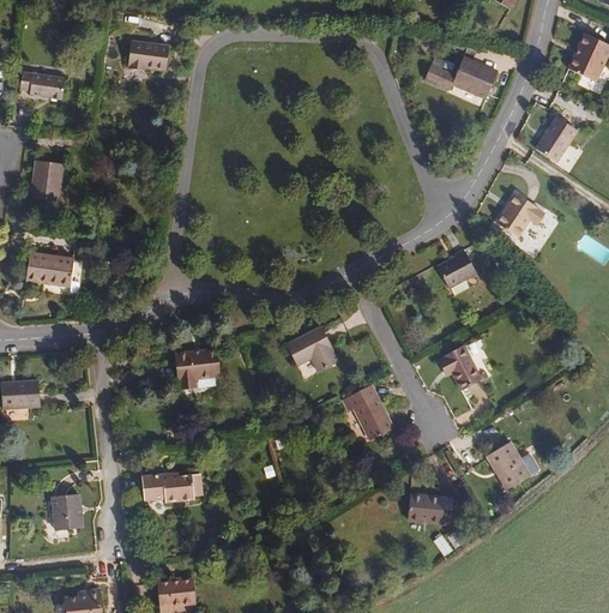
[(598,82),(608,56),(608,42),(583,32),(568,68),(598,82)]
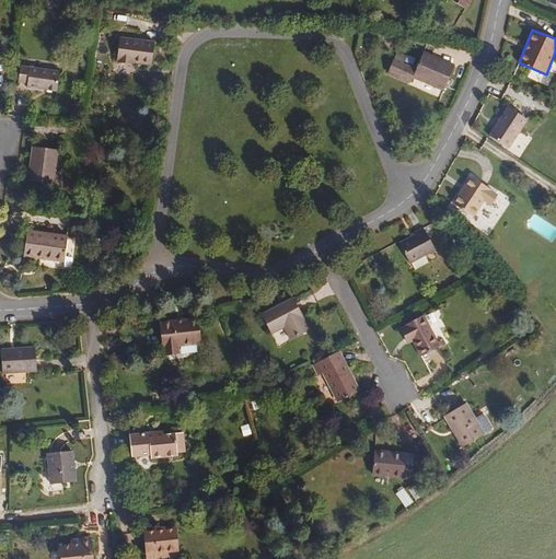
[(141,63),(143,39),(106,35),(104,59),(141,63)]
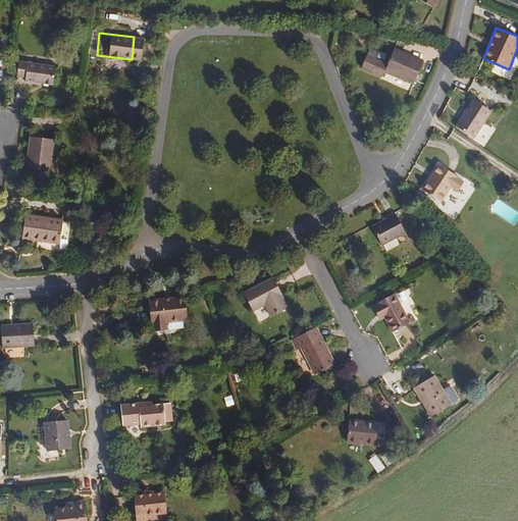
[(386,56),(378,53),(378,54),(369,50),(366,57),(374,60),(375,59),(383,62),(386,56)]
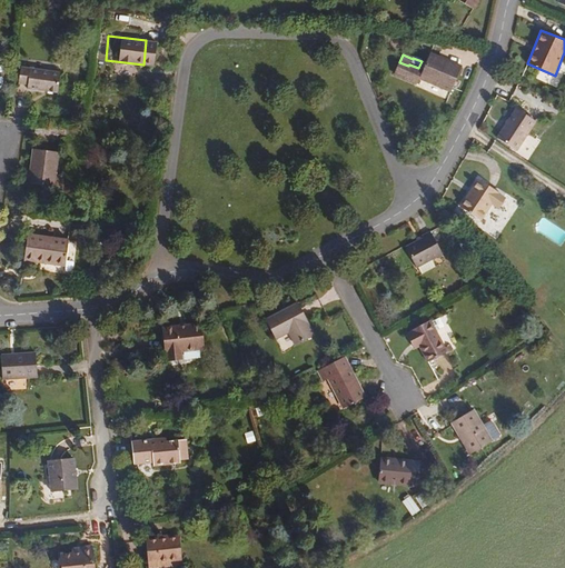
[(450,91),(459,67),(429,56),(423,71),(408,66),(399,62),(394,77),(416,86),(419,79),(450,91)]
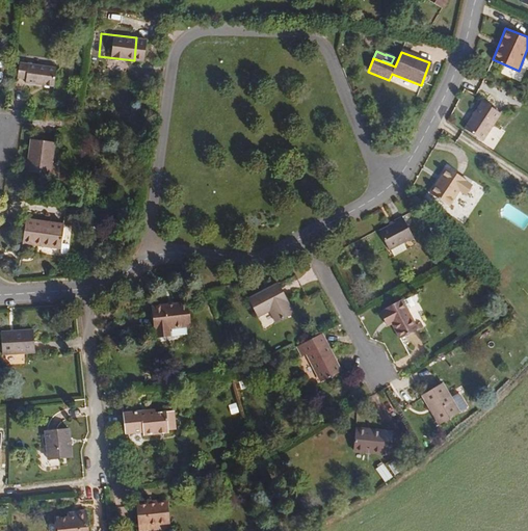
[(57,85),(60,67),(9,57),(7,73),(17,75),(17,79),(57,85)]
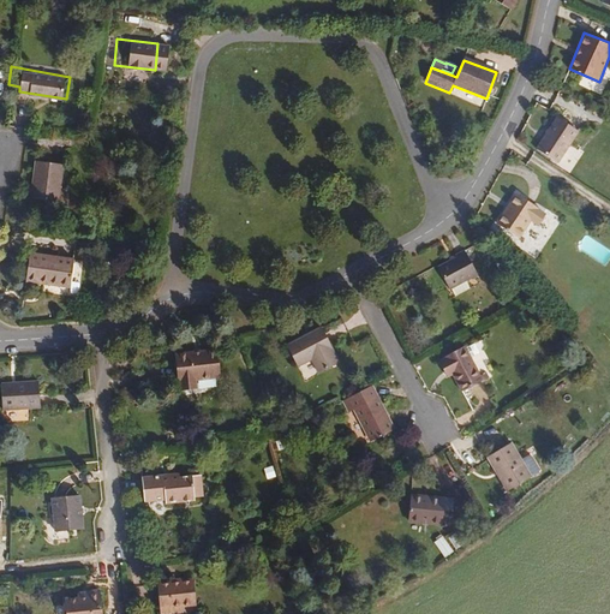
[(557,160),(578,129),(555,113),(534,144),(557,160)]
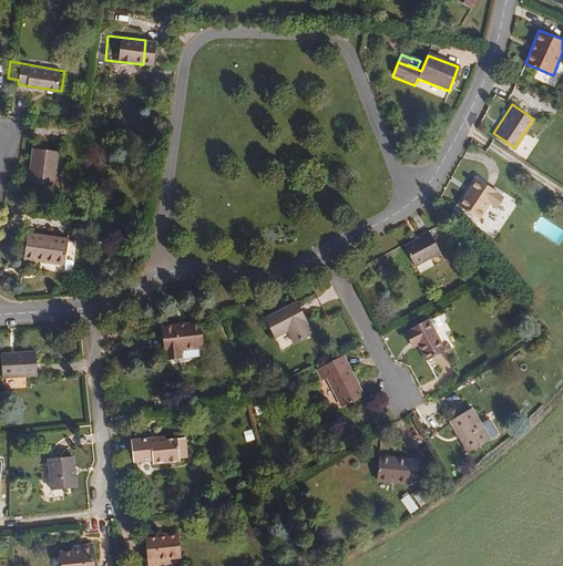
[(43,181),(47,146),(22,143),(19,177),(43,181)]
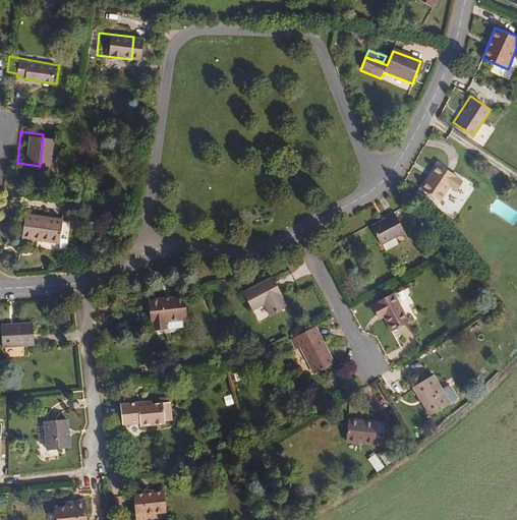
[(439,203),(449,188),(455,191),(461,182),(455,178),(456,176),(438,165),(421,190),(439,203)]
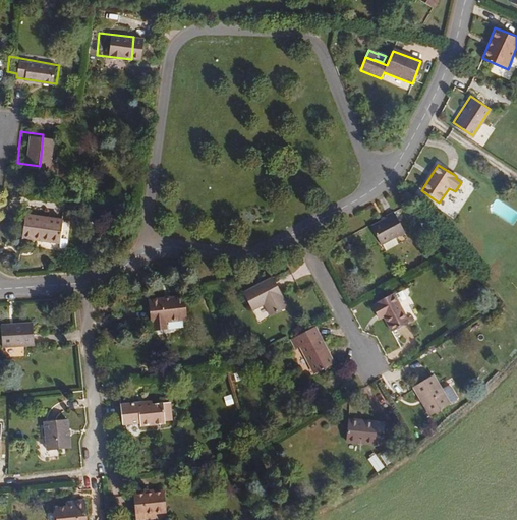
[(403,232),(391,213),(385,217),(386,219),(371,227),(382,245),(395,236),(403,232)]
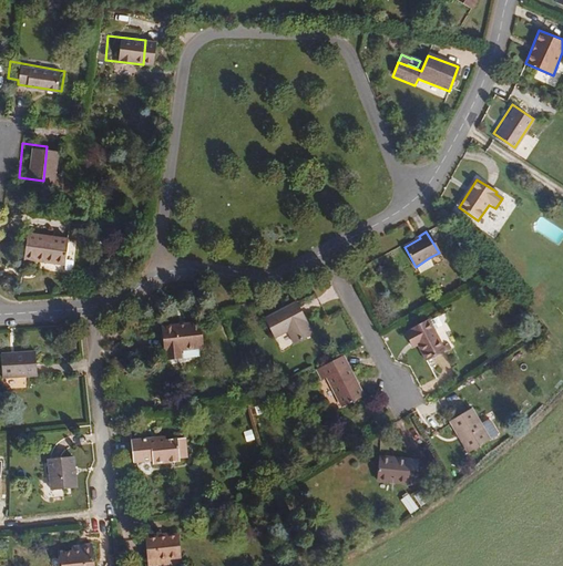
[(64,265),(68,238),(28,233),(23,260),(64,265)]
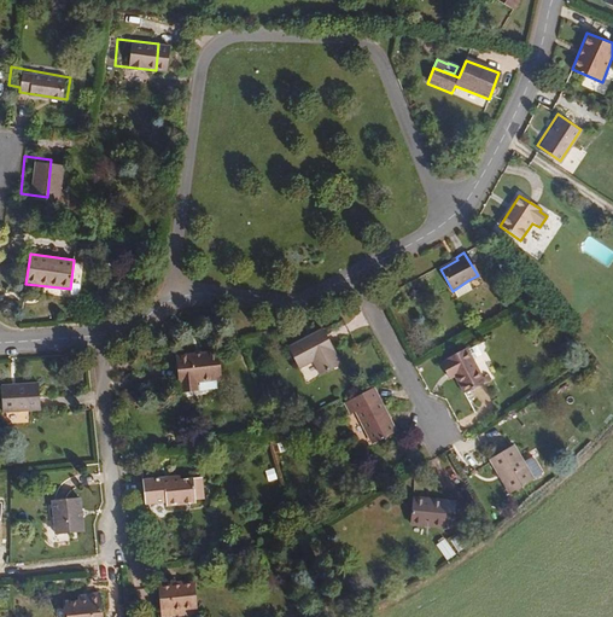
[(456,298),(473,287),(468,280),(453,291),(456,298)]
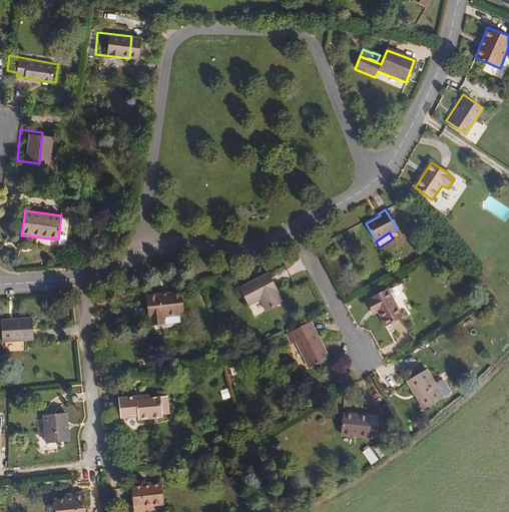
[(283,301),(268,273),(238,288),(247,305),(260,300),(266,311),(283,301)]
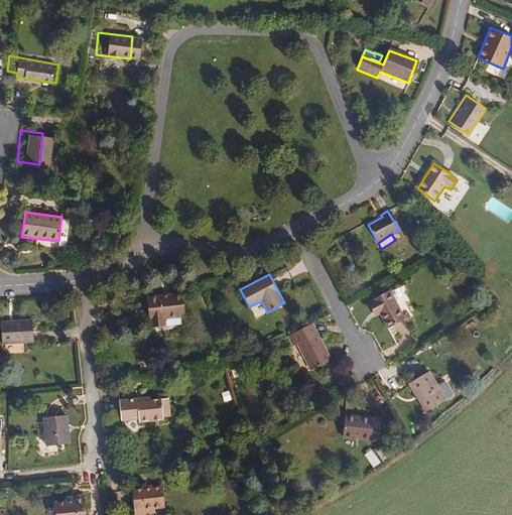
[(184,313),(181,290),(146,295),(148,318),(151,318),(152,328),(165,327),(164,316),(184,313)]
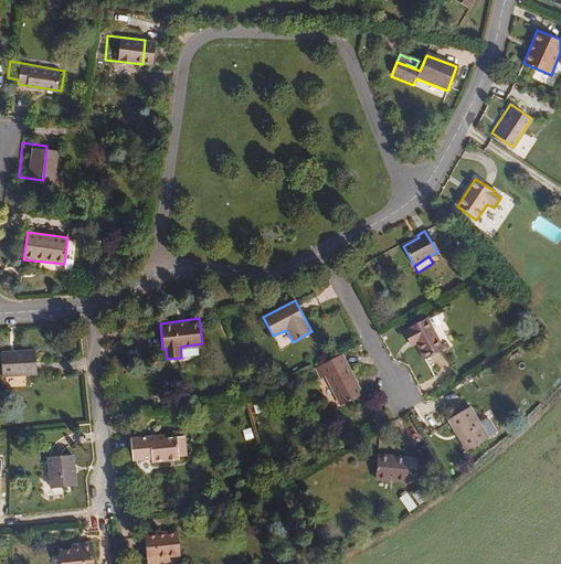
[(444,349),(426,318),(403,331),(412,347),(419,343),(427,359),(444,349)]
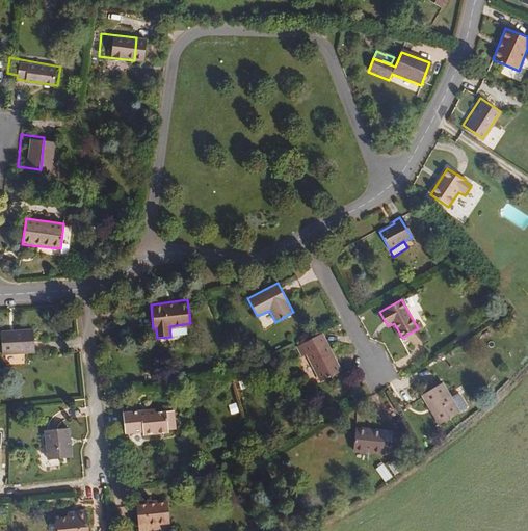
[(34,352),(34,332),(1,332),(1,352),(34,352)]
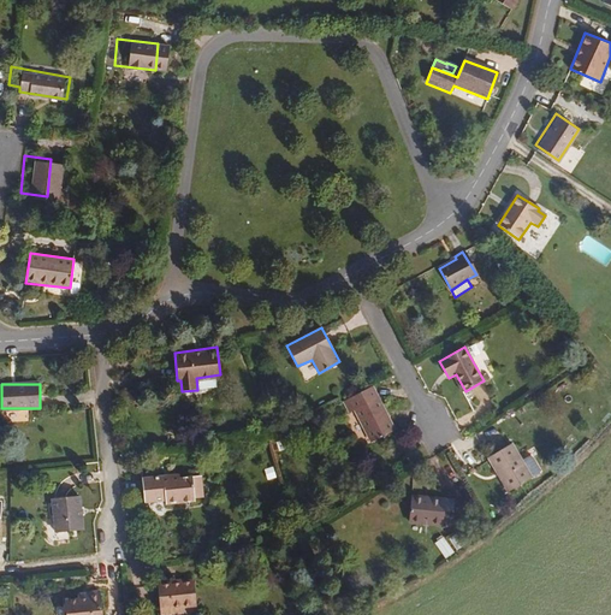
[(393,430),(372,388),(344,403),(349,412),(354,409),(372,442),(393,430)]
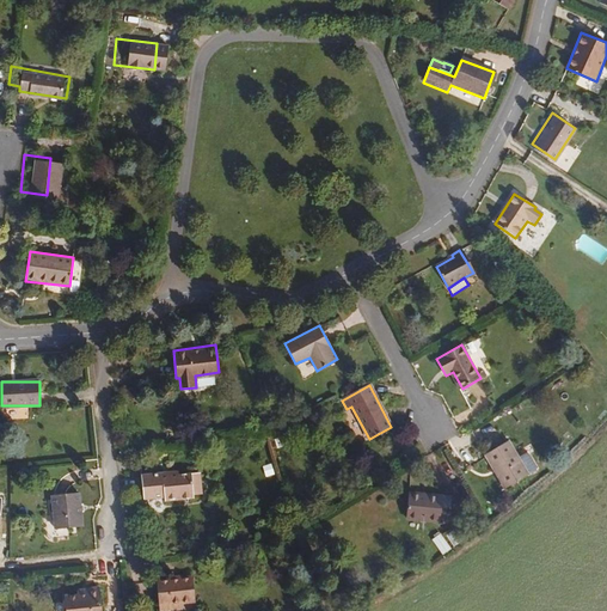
[(275,426),(268,428),(270,437),(277,434),(275,426)]
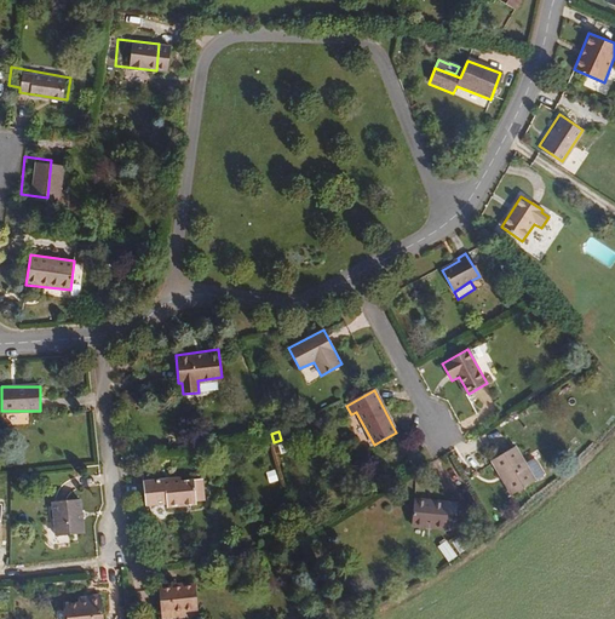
[(510,439),(486,453),(495,470),(498,468),(509,486),(536,469),(538,465),(530,453),(527,452),(519,456),(510,439)]
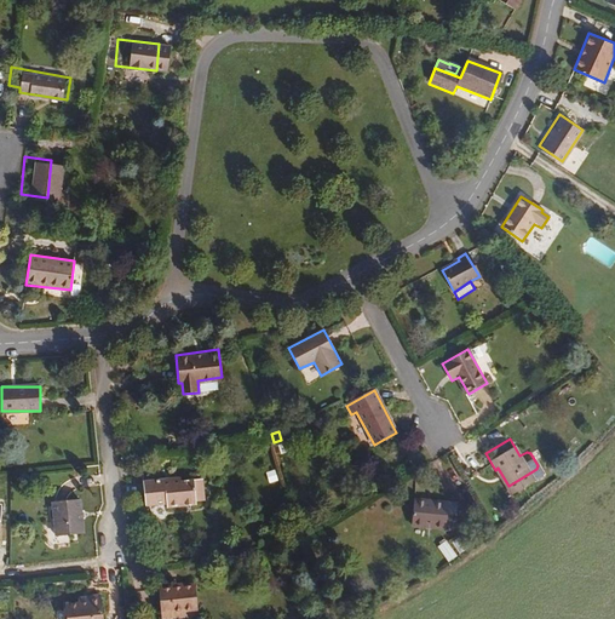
[(498,468),(495,470),(506,488),(509,486),(498,468)]
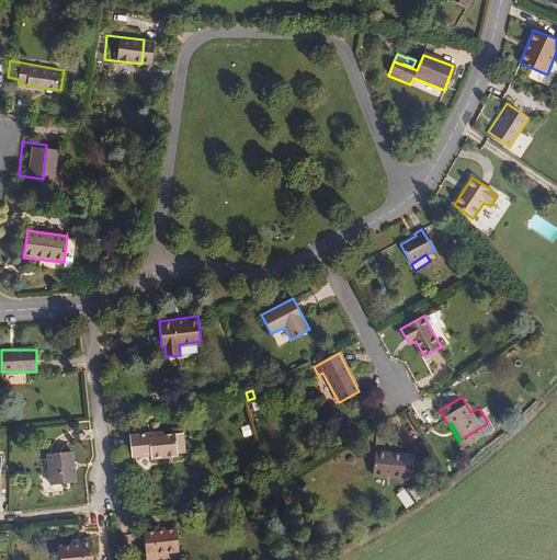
[(186,454),(184,433),(152,435),(151,431),(129,433),(132,457),(151,455),(151,459),(177,457),(177,454),(186,454)]
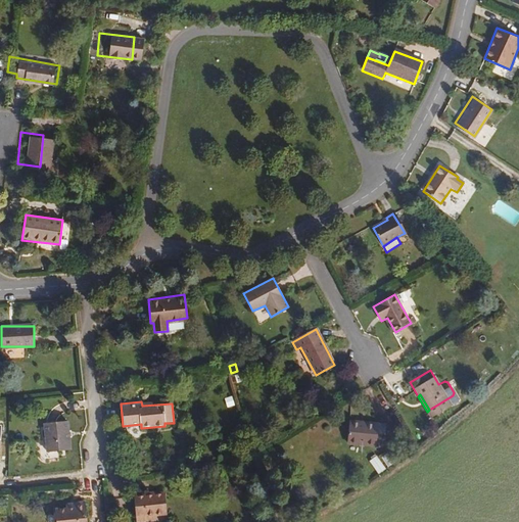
[(380,434),(381,415),(345,413),(344,433),(372,436),(372,434),(380,434)]
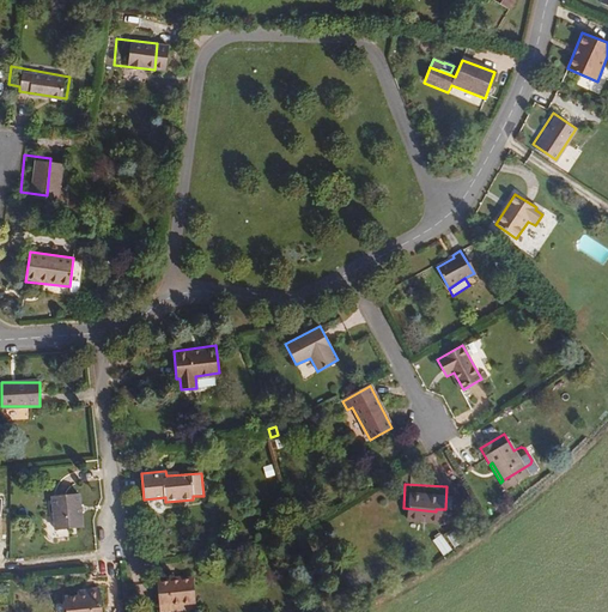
[(84,523),(81,491),(47,494),(49,511),(36,511),(37,531),(38,533),(40,535),(43,538),(49,539),(64,538),(62,526),(84,523)]
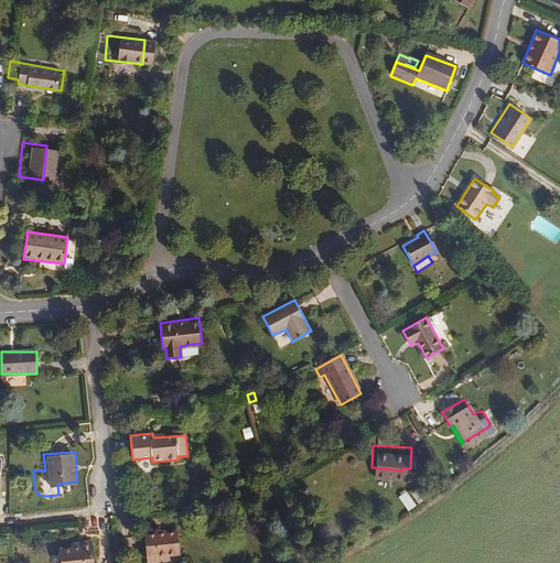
[(420,484),(435,474),(431,468),(429,469),(426,466),(422,468),(423,471),(416,476),(420,484)]
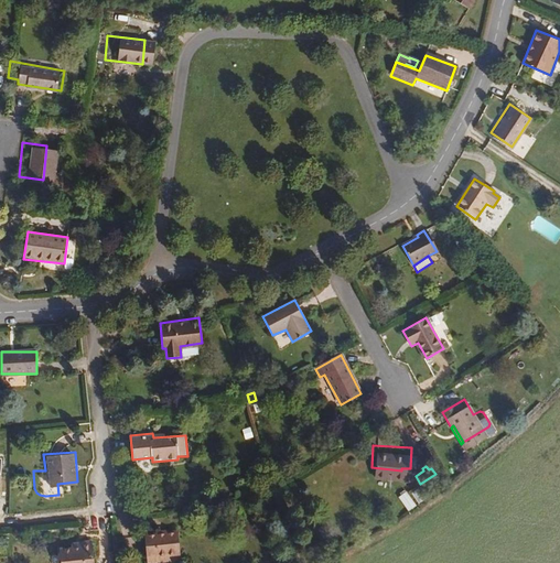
[(407,482),(413,491),(420,488),(413,478),(407,482)]
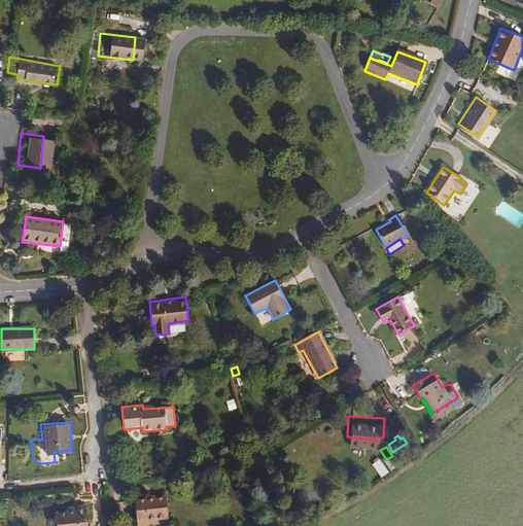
[(376,450),(368,454),(377,467),(384,462),(376,450)]
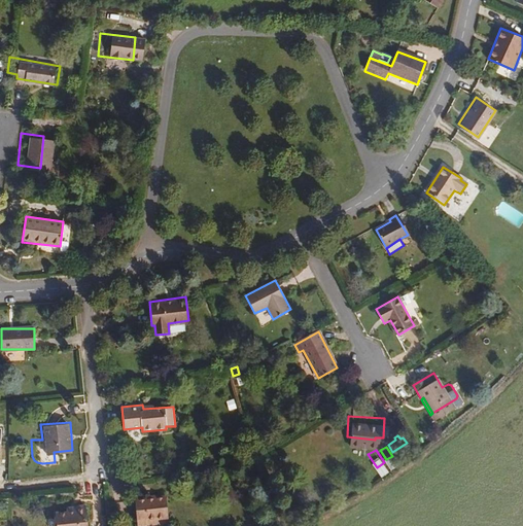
[(169,520),(167,497),(136,499),(137,525),(140,525),(155,525),(155,521),(169,520)]
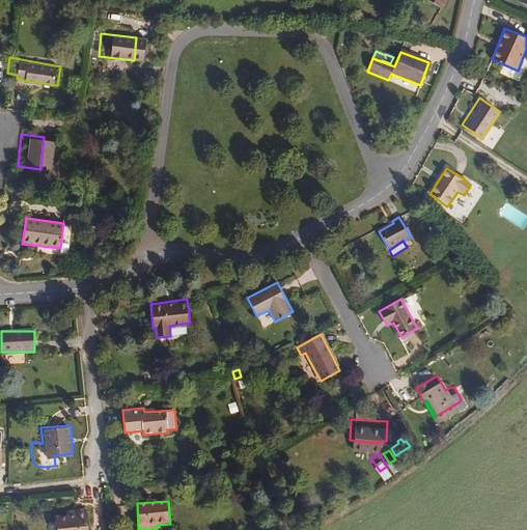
[(88,529),(87,509),(66,511),(66,517),(56,518),(57,529),(88,529)]
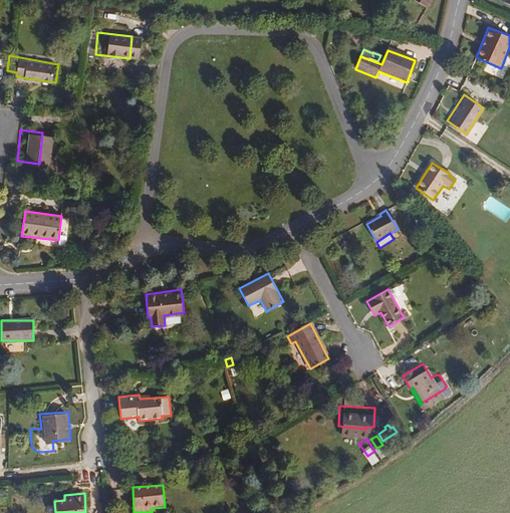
All buildings are outlined.
